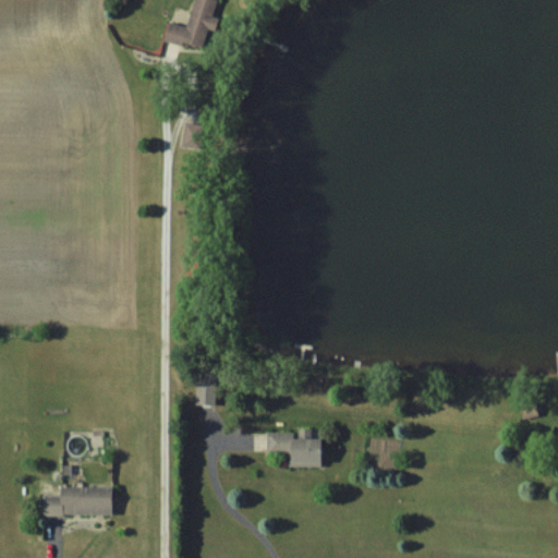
[(194,0),(189,26),(168,23),(165,41),(208,50),(216,17),(214,17),(216,0),(194,0)]
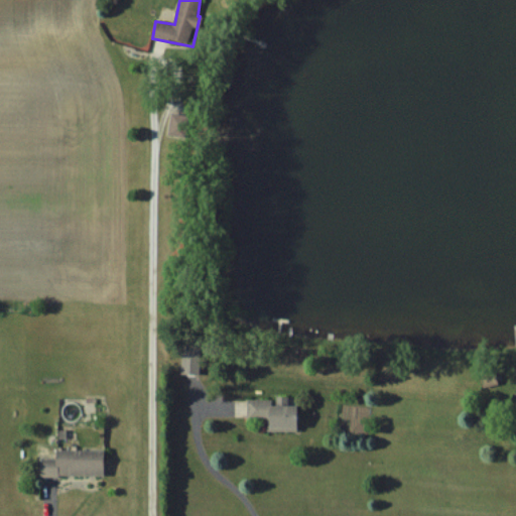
[(185,137),(188,116),(171,113),(168,135),(185,137)]
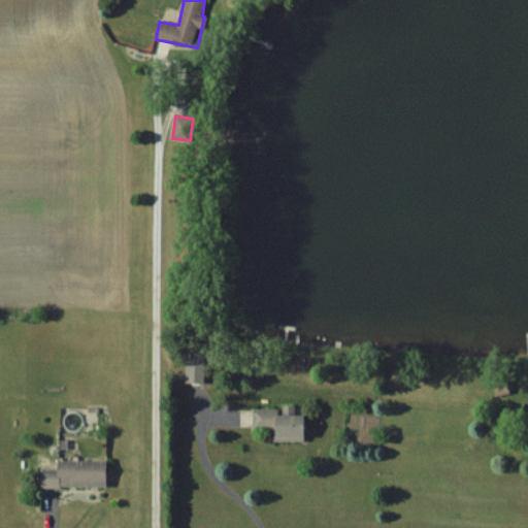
[(495,397),(510,393),(507,380),(491,384),(495,397)]
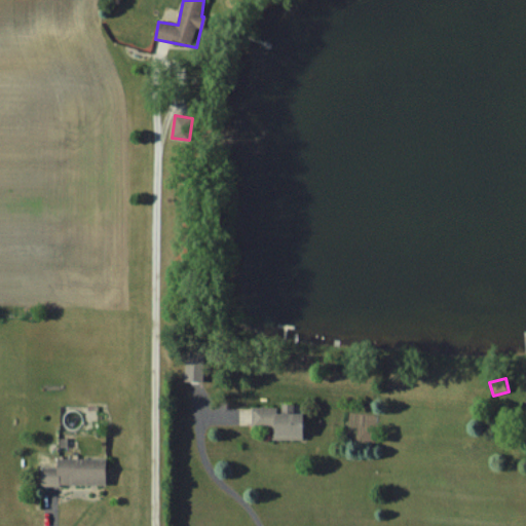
[(305,413),(277,413),(277,407),(252,407),(252,426),(272,426),(272,439),(305,439),(305,413)]
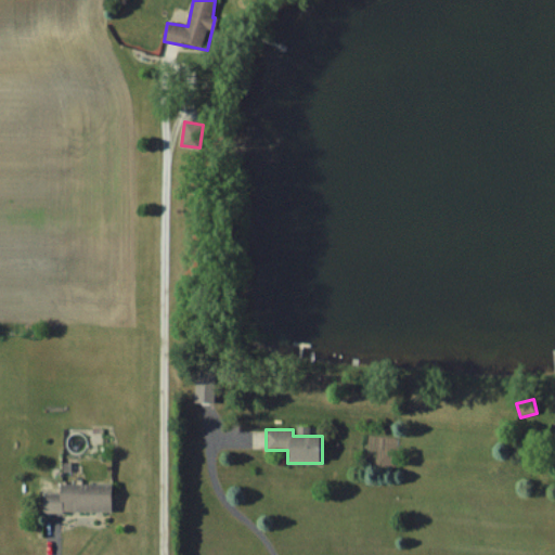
[(113,511),(113,482),(62,483),(62,492),(43,492),(43,512),(113,511)]
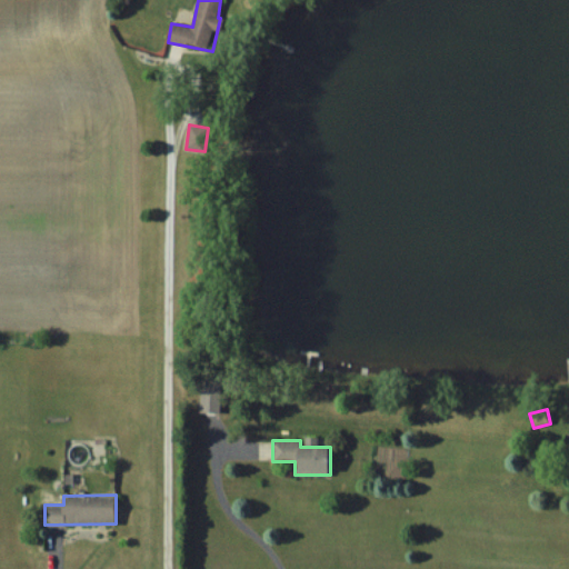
All buildings are outlined.
